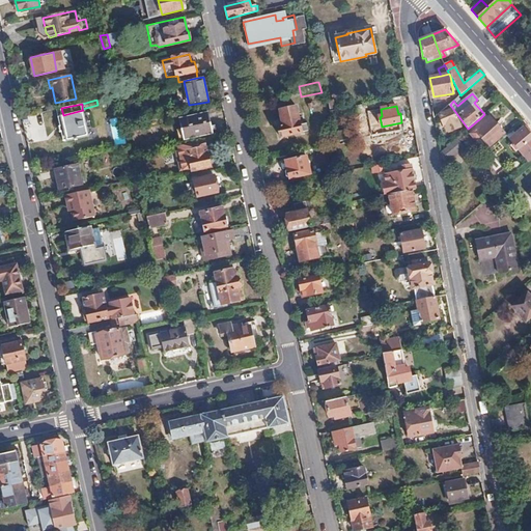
[(301,124),(297,107),(280,110),(283,124),(278,126),(281,137),(303,133),(302,132),(308,130),(307,123),(301,124)]
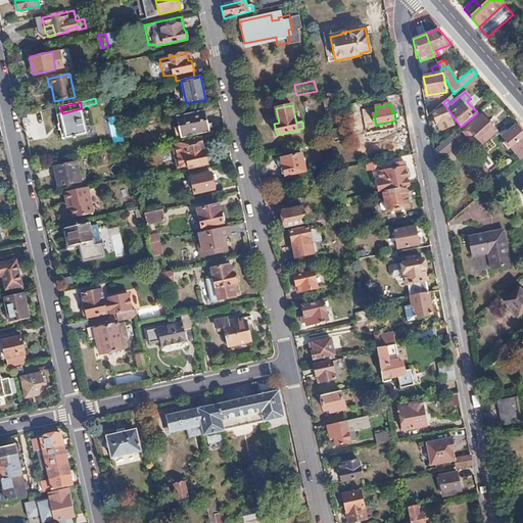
[(82,108),(62,113),(58,114),(63,138),(87,132),(82,108)]
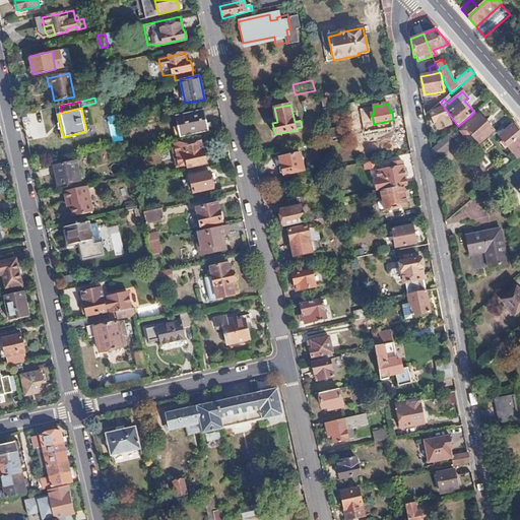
[(450,125),(443,108),(430,113),(434,123),(437,122),(438,124),(440,128),(450,125)]
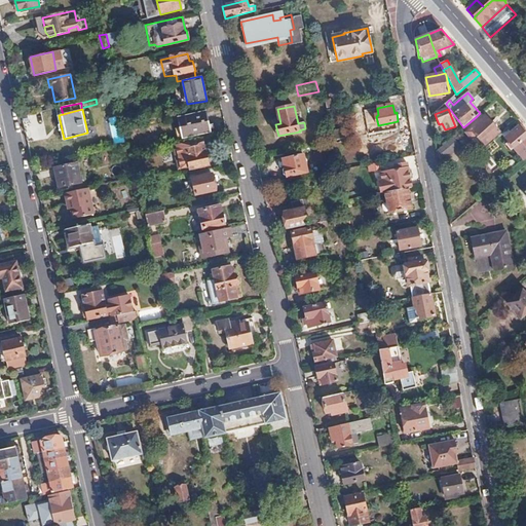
[(183,138),(211,132),(208,112),(179,118),(183,138)]
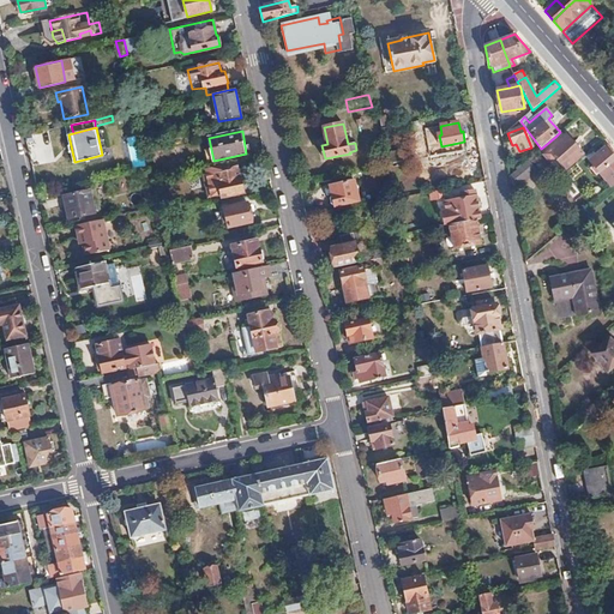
[(566,136),(545,155),(552,163),(557,158),(566,169),(583,155),(566,136)]
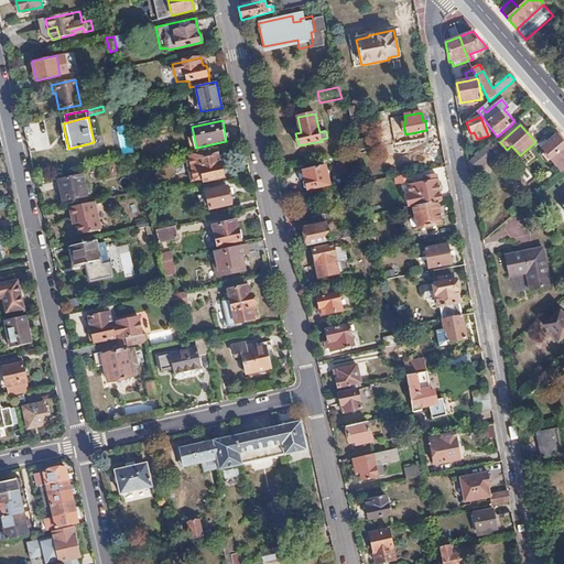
[(563,170),(563,144),(556,136),(542,148),(560,167),(556,171),(560,174),(563,170)]
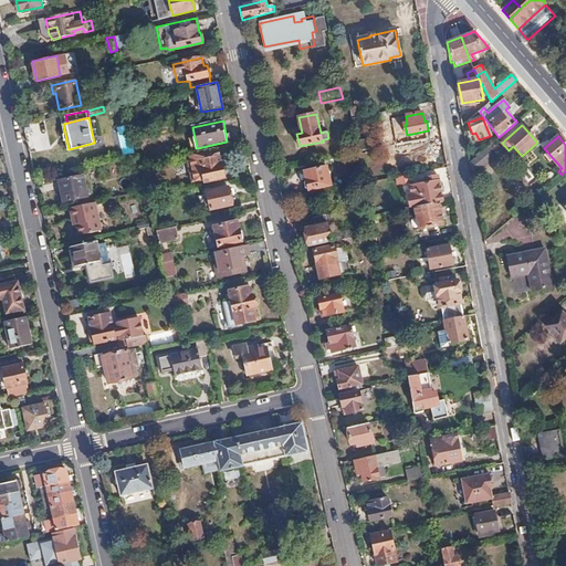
[(373,139),(358,143),(360,152),(375,148),(373,139)]
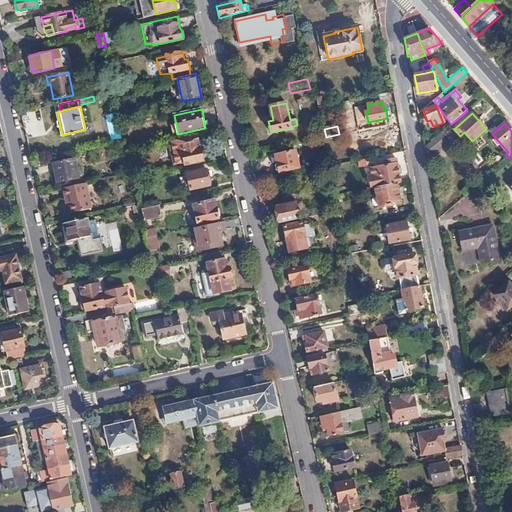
[(428,159),(447,142),(440,133),(436,137),(425,147),(425,148),(428,152),(428,159)]
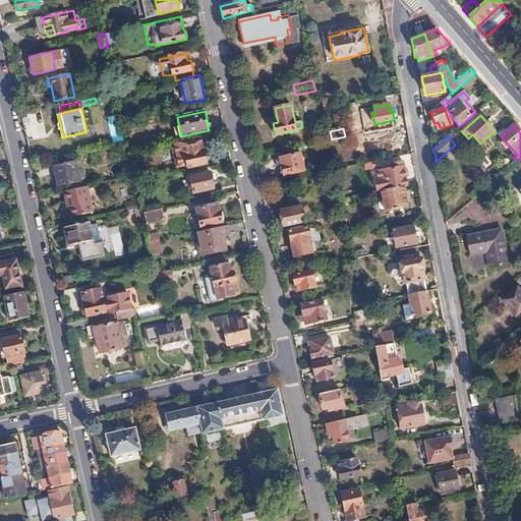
[(200,149),(198,138),(173,145),(178,168),(188,166),(189,169),(209,164),(205,147),(200,149)]
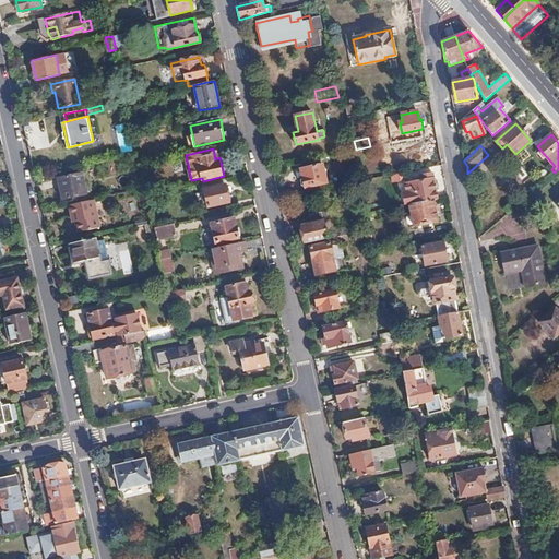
[(521,165),(531,156),(525,150),(515,158),(521,165)]
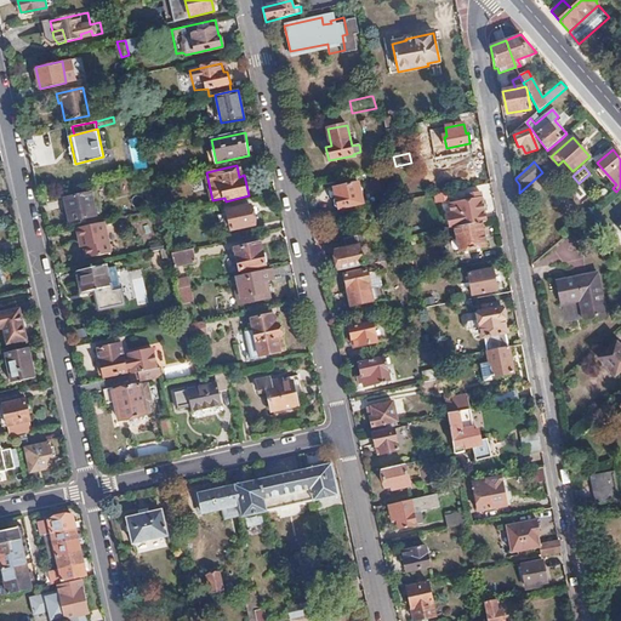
[(364,203),(359,182),(335,187),(337,198),(335,200),(336,206),(339,206),(340,209),(364,203)]
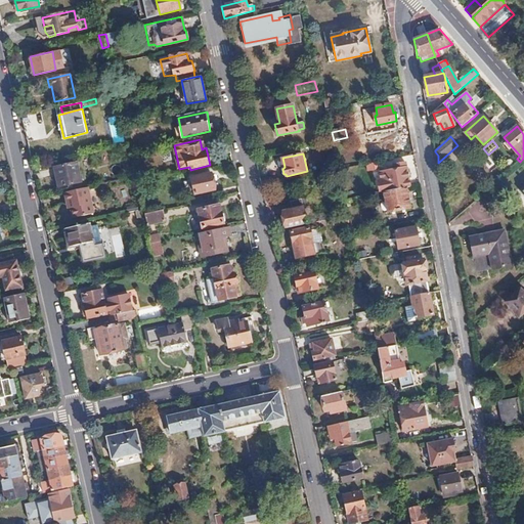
[(382,169),(381,161),(367,164),(368,171),(382,169)]
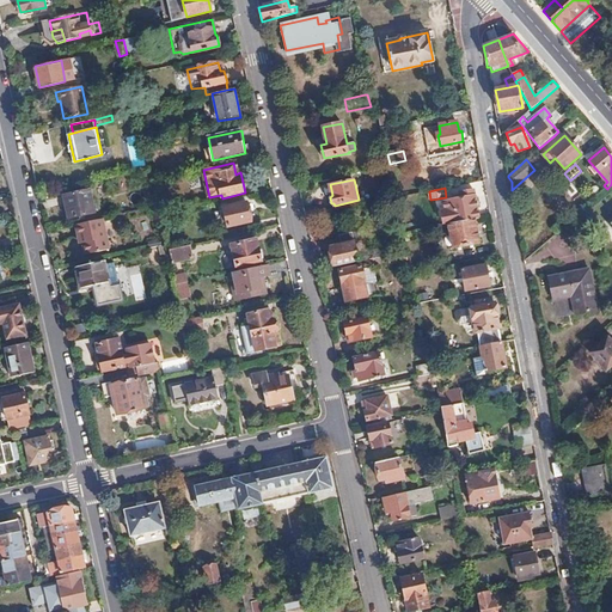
[(96,212),(91,189),(63,195),(69,218),(96,212)]
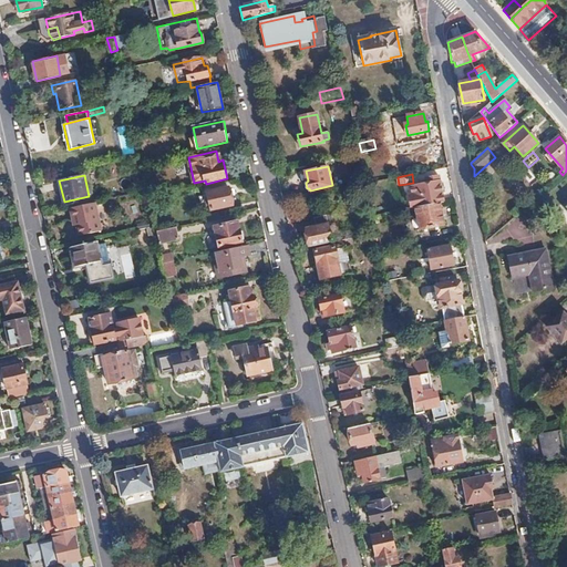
[(440,203),(443,202),(439,175),(425,177),(426,182),(411,185),(412,195),(409,195),(411,208),(416,208),(440,203)]
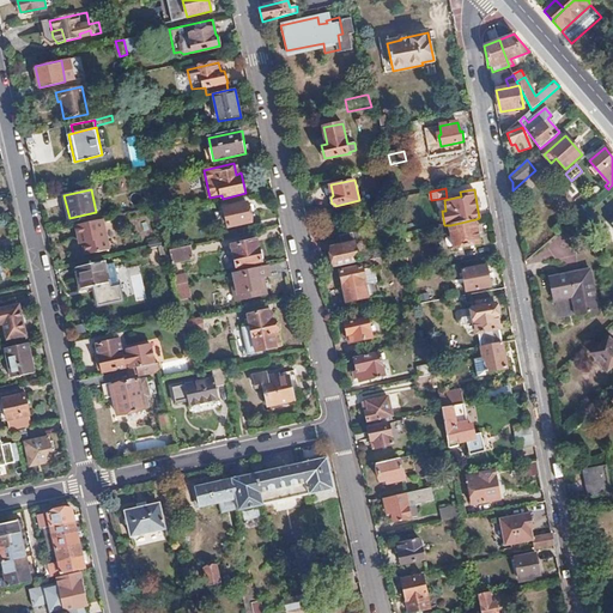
[(253,223),(248,202),(225,208),(229,228),(253,223)]
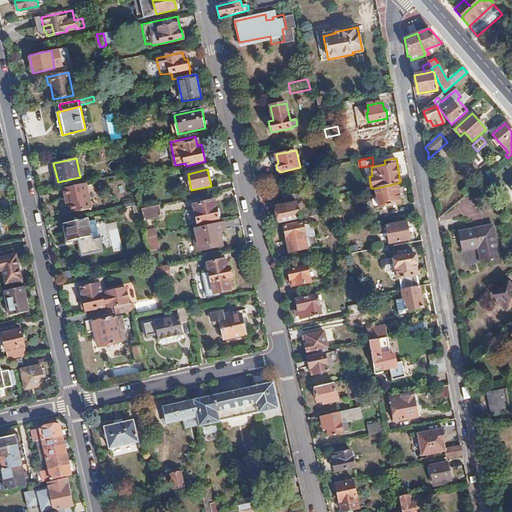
[(91,207),(85,183),(63,188),(65,197),(69,197),(72,211),(91,207)]
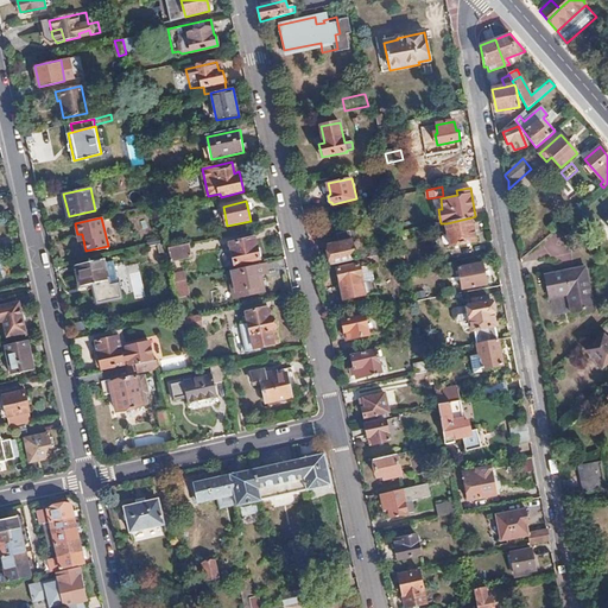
[(476,241),(472,217),(447,223),(450,246),(476,241)]
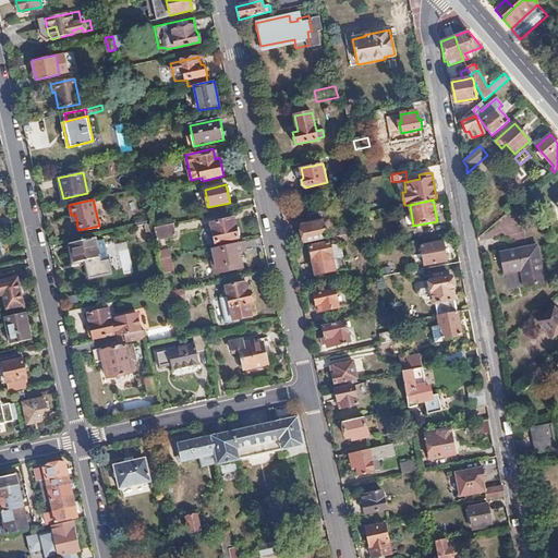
[(300,227),(303,243),(326,239),(320,211),(310,215),(311,223),(300,227)]
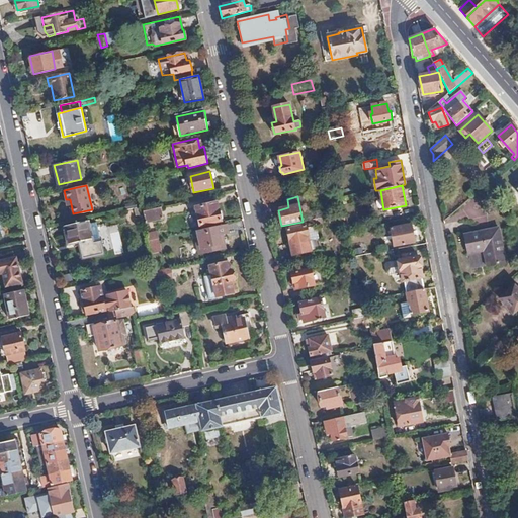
[(219,211),(217,203),(196,207),(200,226),(220,222),(223,218),(222,212),(219,211)]
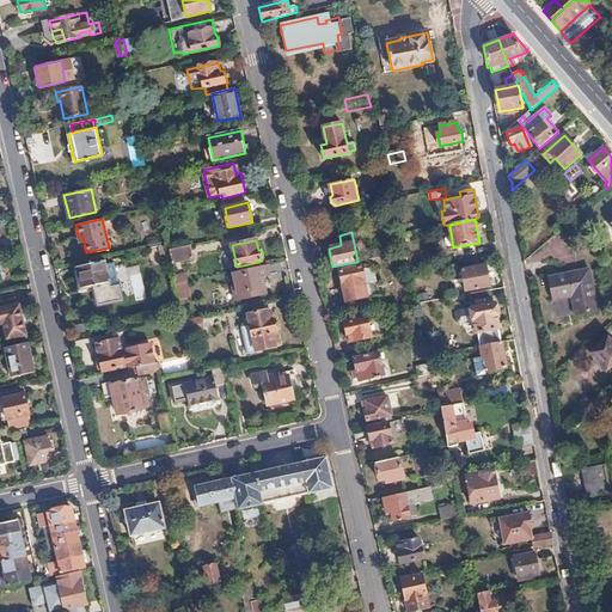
[(193,258),(189,245),(169,250),(172,263),(193,258)]
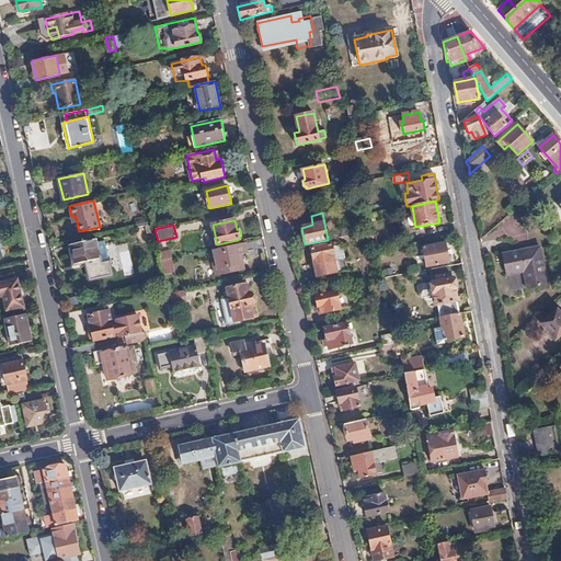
[(99,258),(96,242),(95,239),(69,244),(73,264),(86,262),(90,279),(112,275),(107,256),(99,258)]
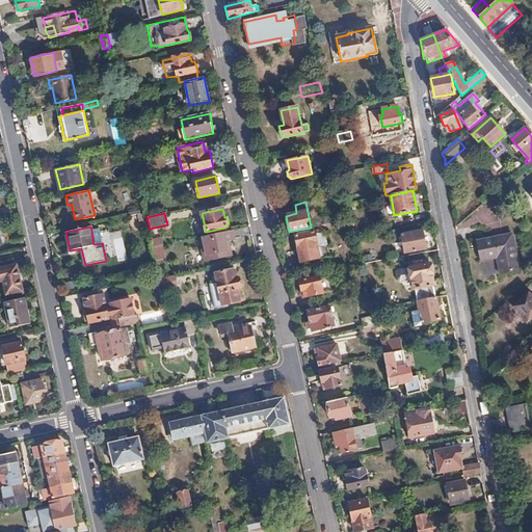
[(98,229),(91,230),(94,244),(102,243),(98,229)]
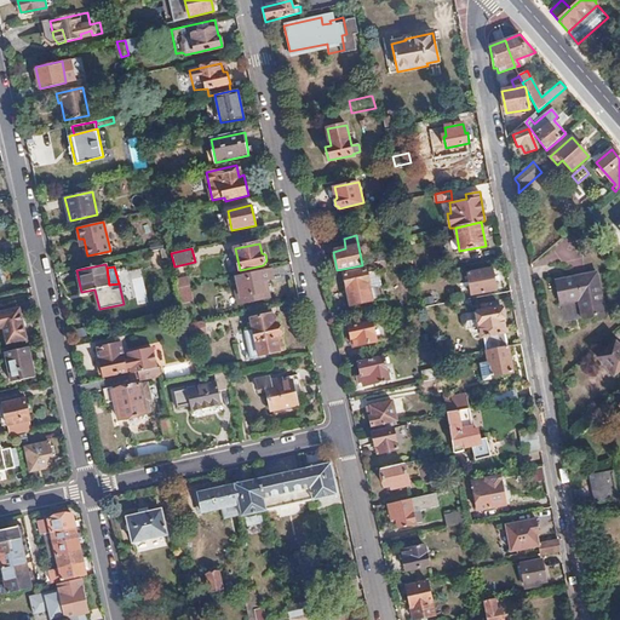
[(274,279),(273,268),(236,275),(240,290),(236,291),(240,304),(270,297),(268,280),(274,279)]
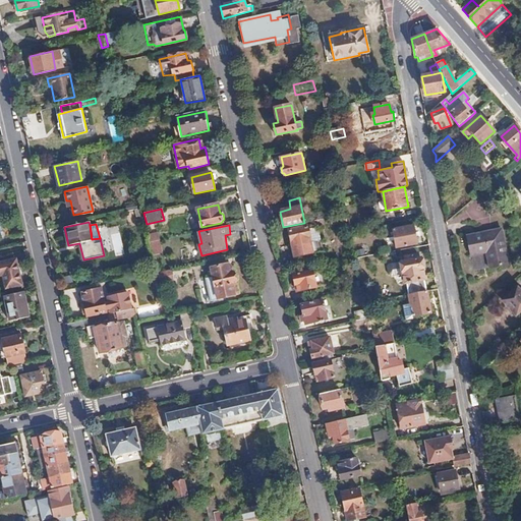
[(314,252),(309,226),(289,231),(292,241),(294,240),(295,246),(293,246),(295,256),(314,252)]
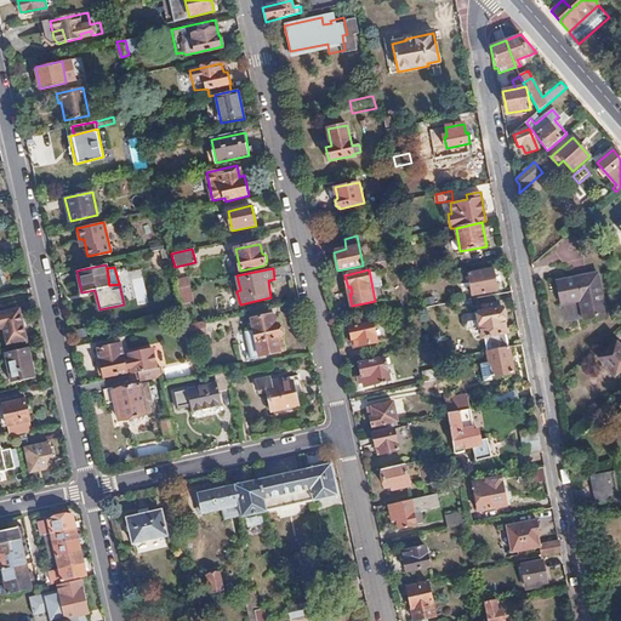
[(497,290),(494,269),(472,273),(476,294),(497,290)]
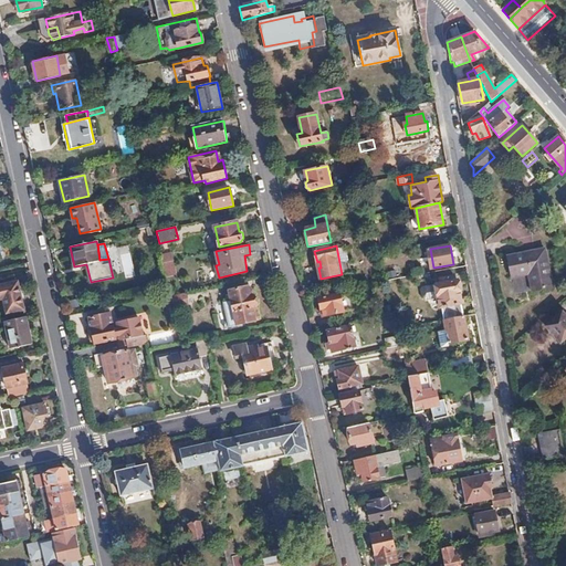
[(541,249),(504,257),(507,278),(528,274),(531,291),(548,286),(541,249)]
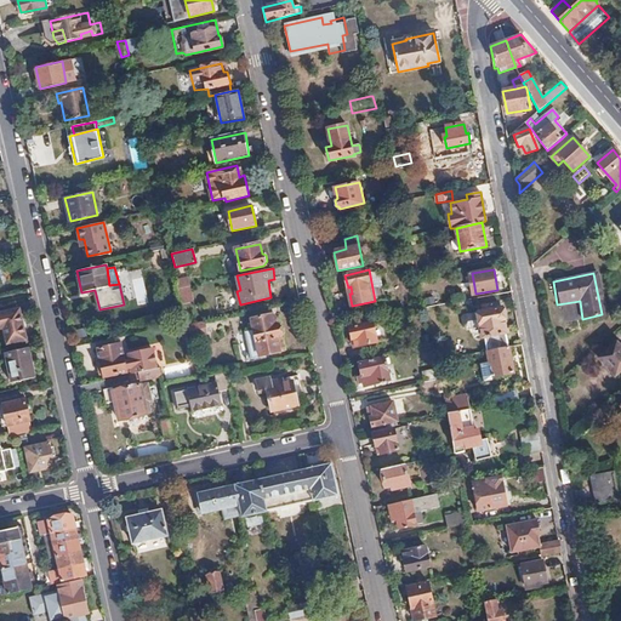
[(137,305),(147,303),(144,285),(136,286),(137,305)]
